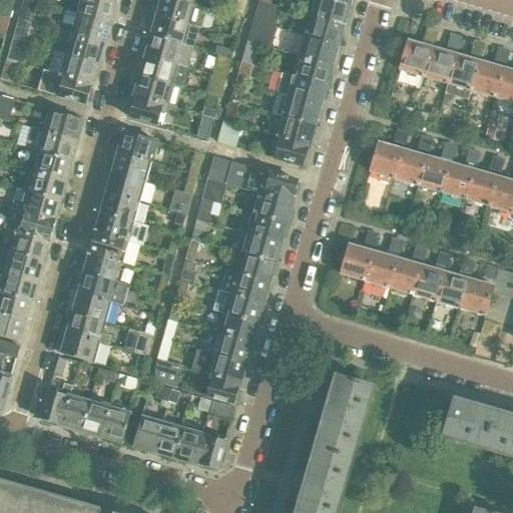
[(3,0),(0,11),(0,15),(10,18),(15,0),(3,0)]
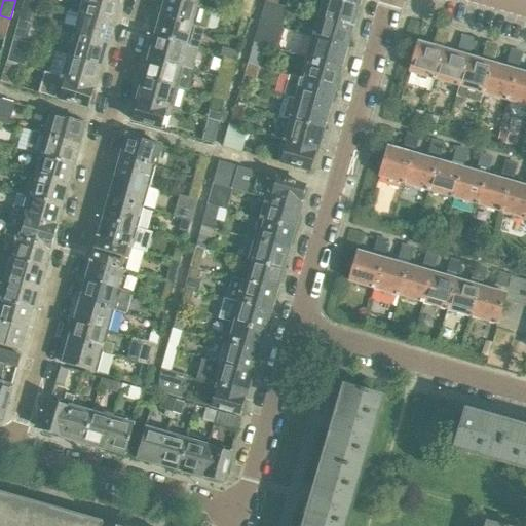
[(102,0),(80,0),(77,15),(113,25),(112,24),(114,22),(116,13),(115,11),(117,4),(102,0)]
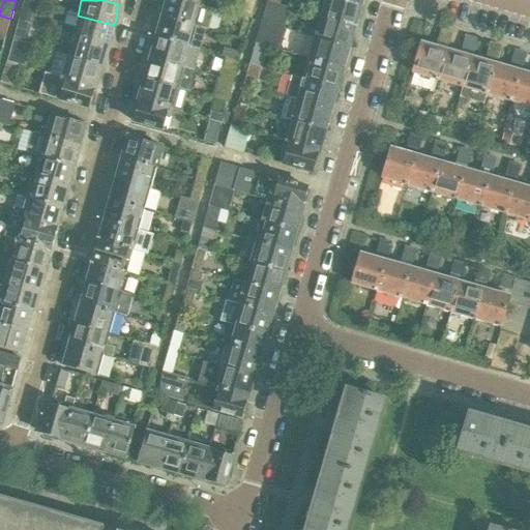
[(164,9),(162,17),(165,18),(195,26),(205,29),(208,30),(213,9),(201,5),(181,0),(164,0),(163,7),(164,9)]
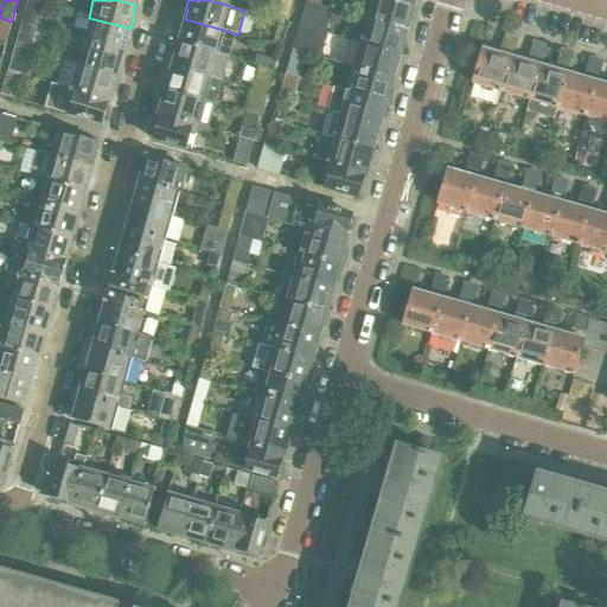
[(279,0),(274,19),(279,20),(286,23),(292,0),(279,0)]
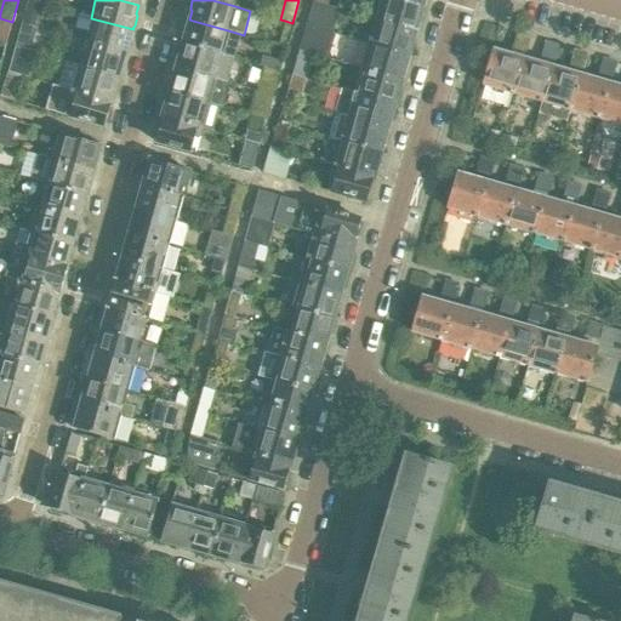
[(396,0),(381,0),(376,21),(415,33),(417,23),(421,22),(423,12),(421,9),(425,7),(396,0)]
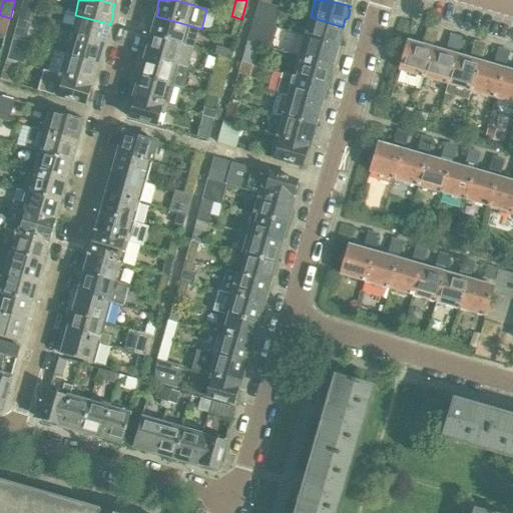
[(23,1),(17,19),(28,22),(33,4),(23,1)]
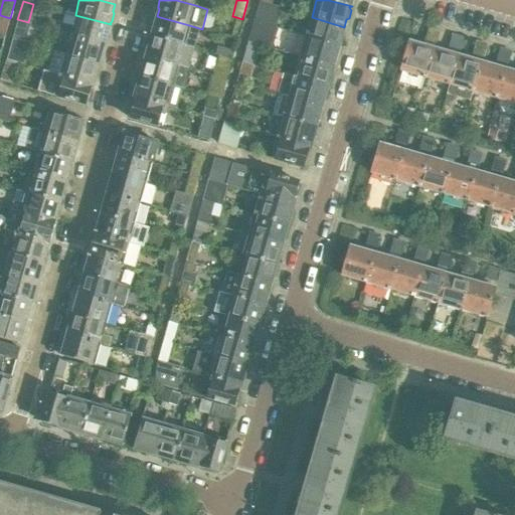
[(260,2),(253,22),(274,27),(280,7),(271,5),(260,2)]
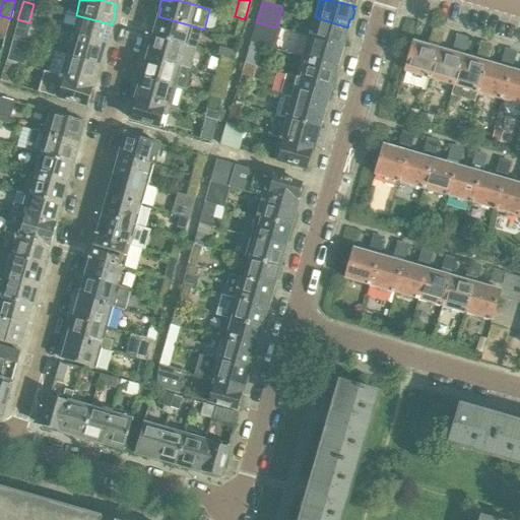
[(65,24),(63,33),(70,35),(105,45),(107,38),(109,37),(111,28),(110,26),(112,24),(76,15),(66,12),(63,24),(65,24)]
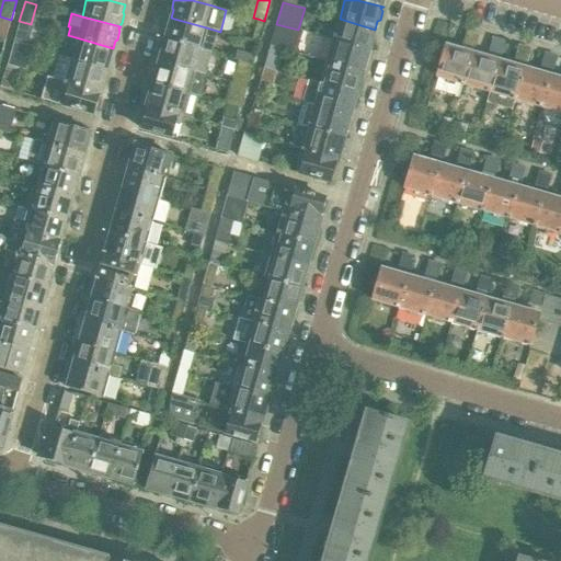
[(11,20),(0,16),(0,39),(6,42),(11,20)]
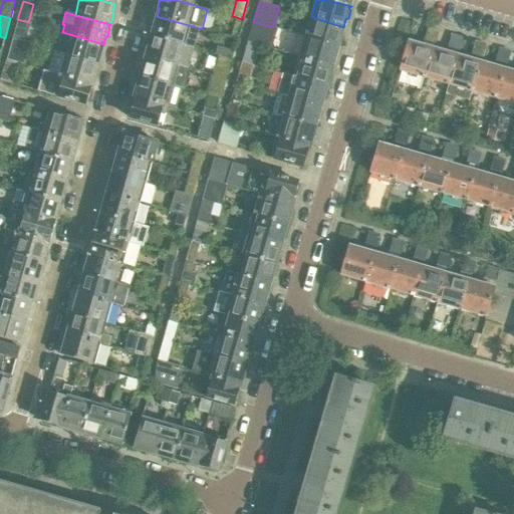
[(152,35),(150,36),(193,48),(194,48),(199,28),(189,25),(160,17),(157,16),(155,23),(153,24),(150,32),(152,35)]
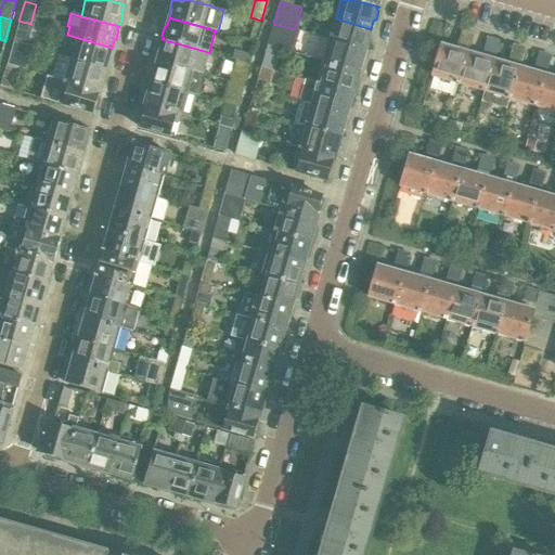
[(255,18),(248,40),(256,41),(256,39),(261,21),(255,18)]
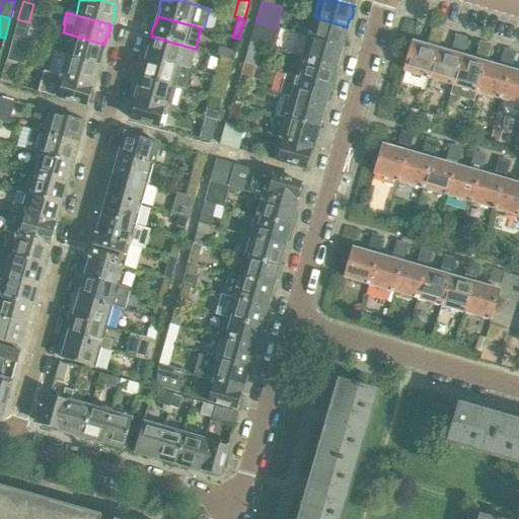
[(314,17),(308,38),(343,48),(342,46),(344,45),(347,36),(345,33),(347,27),(314,17)]
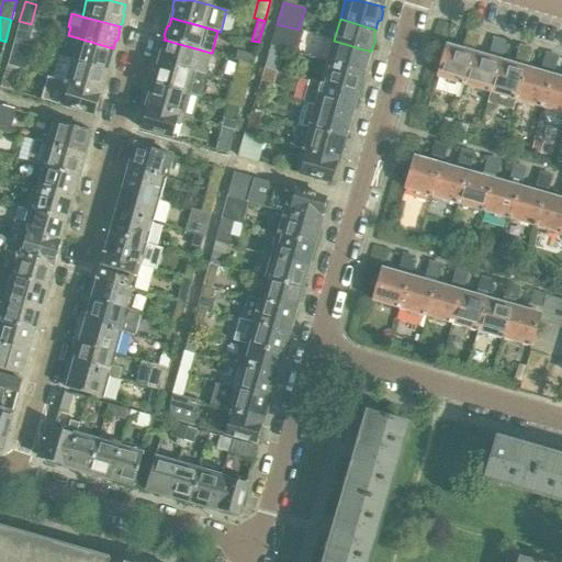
[(19,21),(13,43),(26,47),(30,35),(27,34),(31,24),(19,21)]
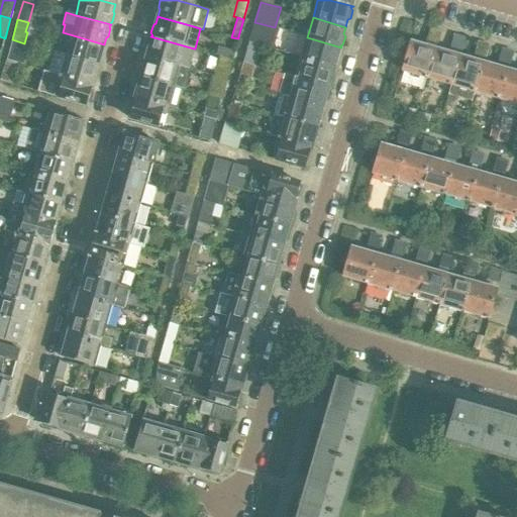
[(254,22),(248,42),(261,45),(272,48),(279,28),(275,27),(254,22)]
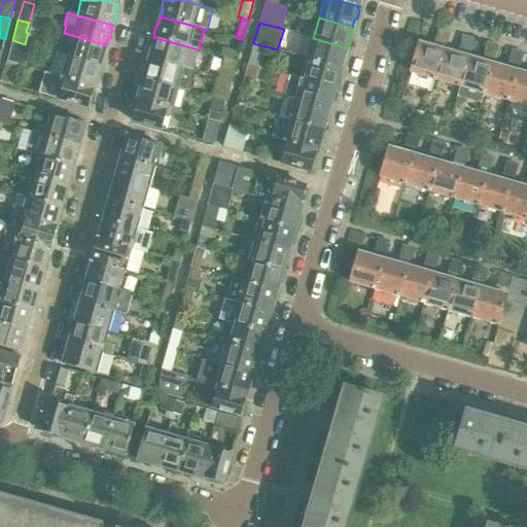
[(449,33),(438,30),(434,41),(445,44),(449,33)]
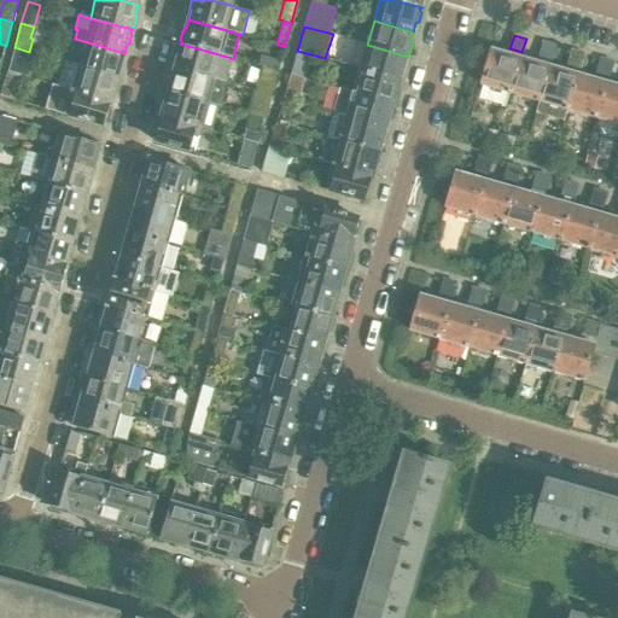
[(81,51),(76,65),(118,77),(117,76),(121,74),(123,64),(122,62),(124,53),(83,41),(75,39),(74,39),(71,48),(81,51)]
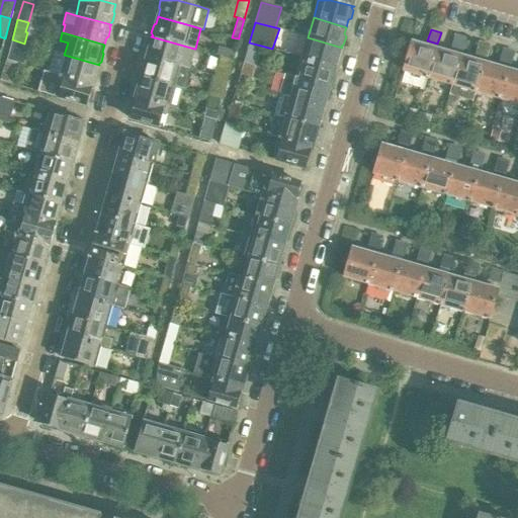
[(465,38),(454,35),(451,48),(461,51),(465,38)]
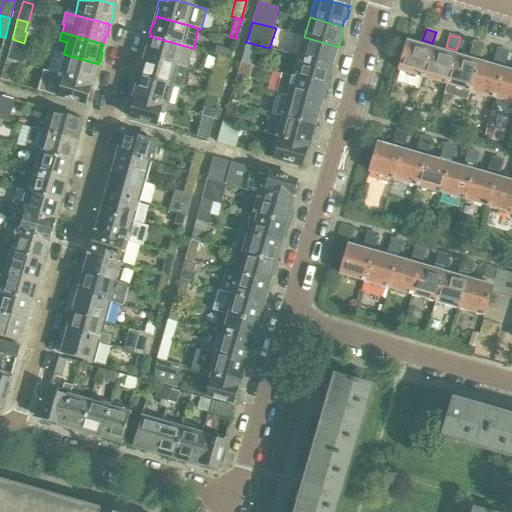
[(147,49),(145,56),(186,68),(192,48),(149,36),(150,38),(148,39),(145,47),(147,49)]
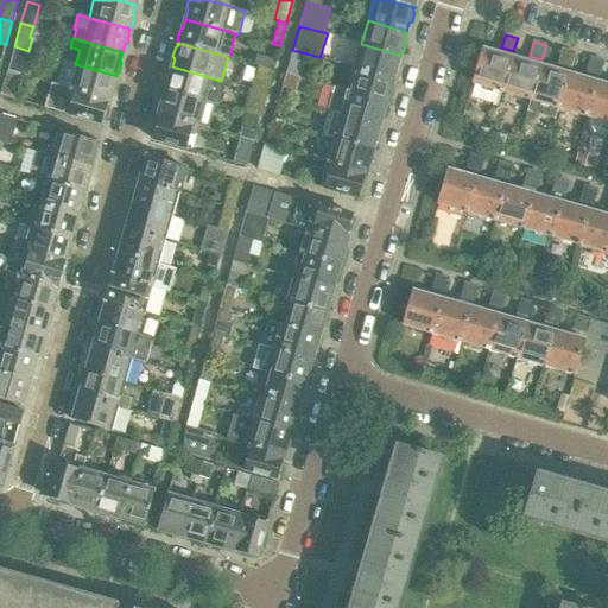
[(361,44),(354,68),(392,78),(396,70),(398,69),(400,59),(399,57),(401,56),(361,44)]
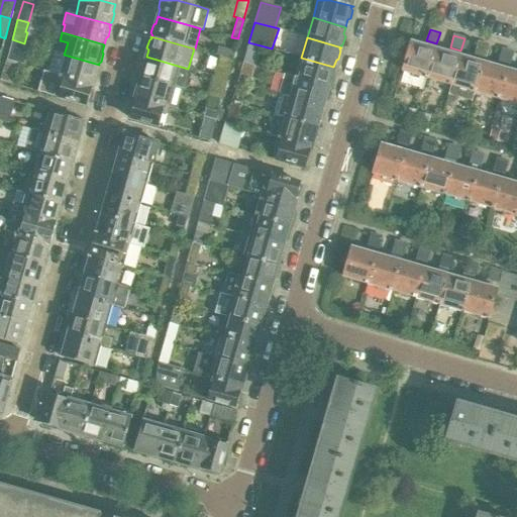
[(26,43),(24,43),(12,39),(6,61),(21,65),(26,43)]
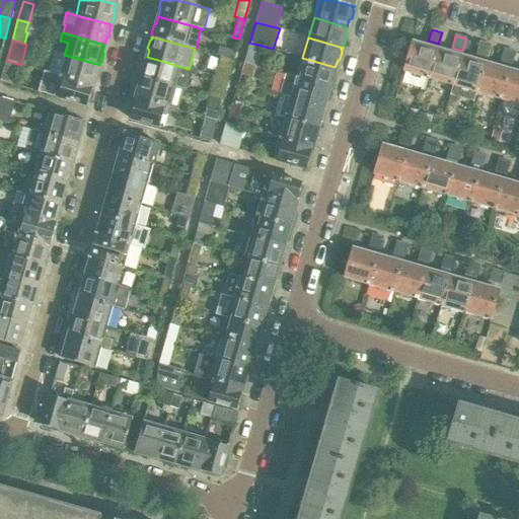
[(425,78),(427,79),(436,49),(412,42),(403,71),(425,77),(425,78)]
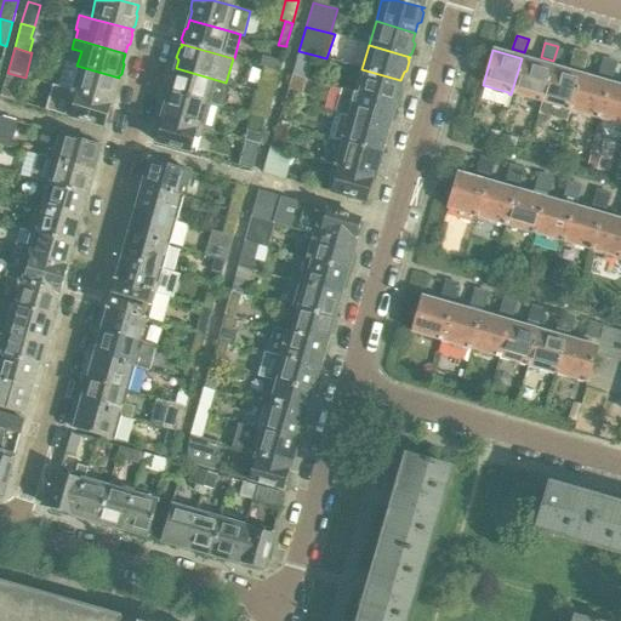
[(292,74),(291,75),(306,80),(313,55),(298,51),(295,62),(292,74)]
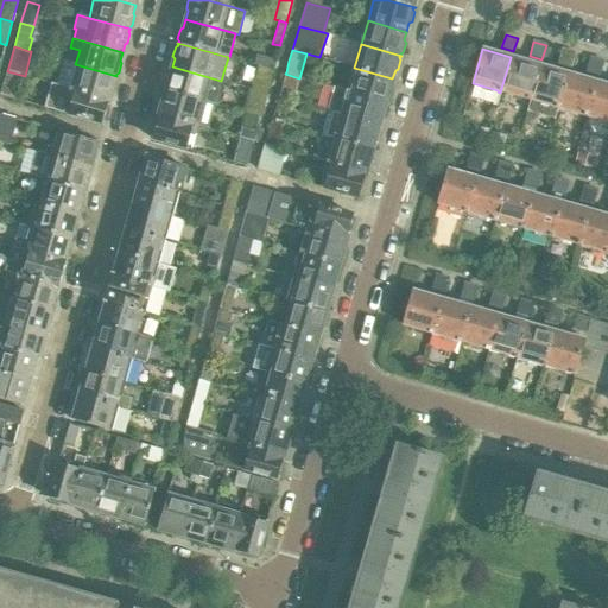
[(574,54),(562,50),(558,64),(570,68),(574,54)]
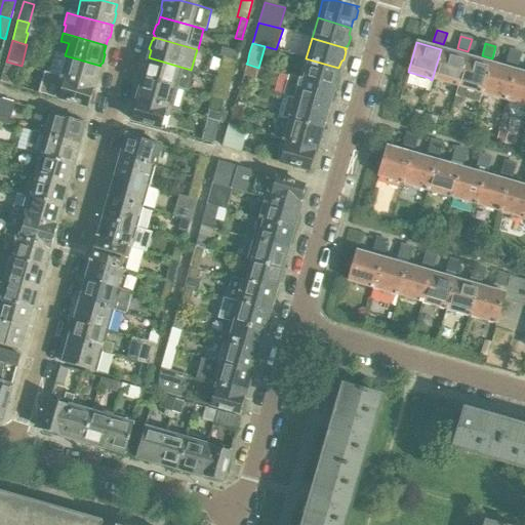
[(219,56),(224,57),(236,61),(238,52),(221,47),(219,56)]
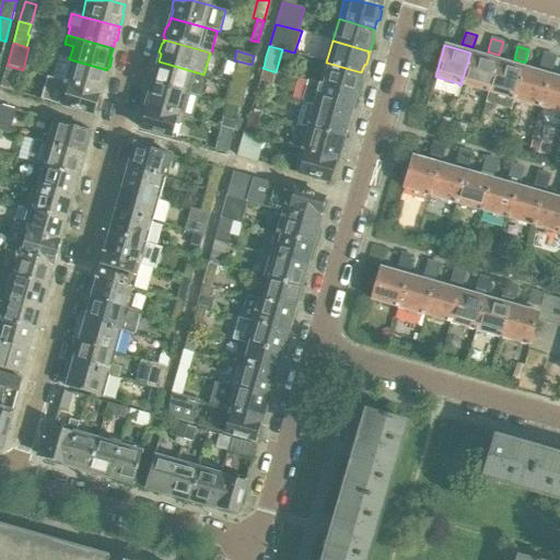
[(470,53),(462,85),(463,85),(463,84),(485,91),(485,92),(488,92),(497,60),(498,60),(499,55),(488,51),(487,57),(470,53)]
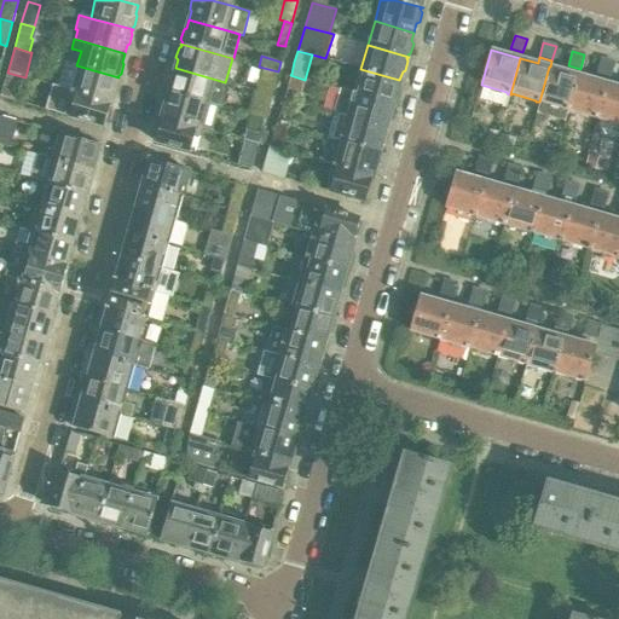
[(613,63),(601,59),(597,74),(609,77),(613,63)]
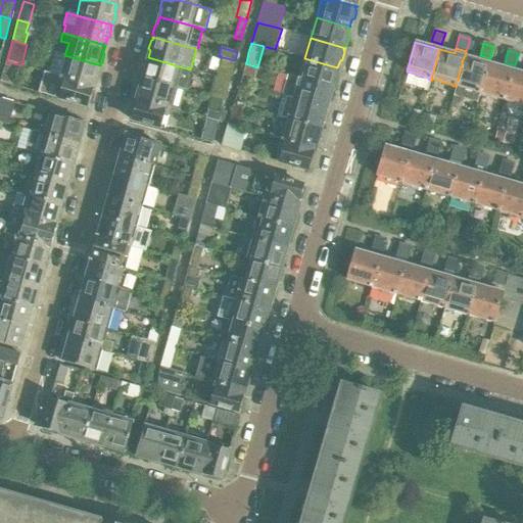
[(64,55),(59,77),(93,86),(95,79),(98,78),(100,69),(99,67),(100,65),(64,55)]
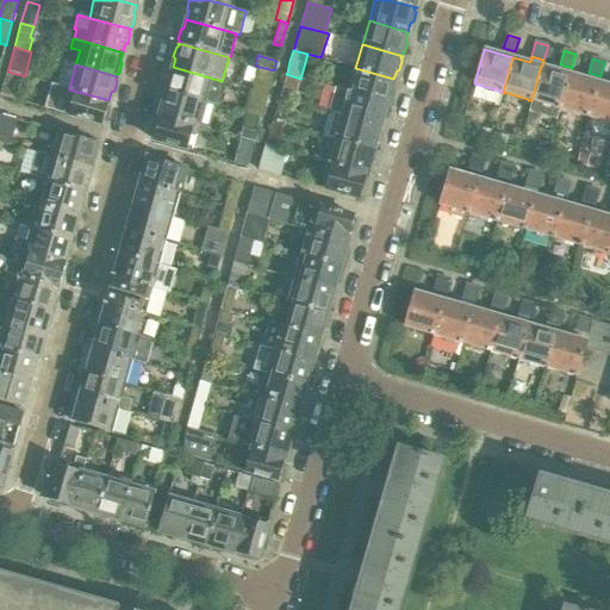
[(531,100),(528,111),(556,119),(559,109),(570,74),(542,66),(541,66),(531,100)]
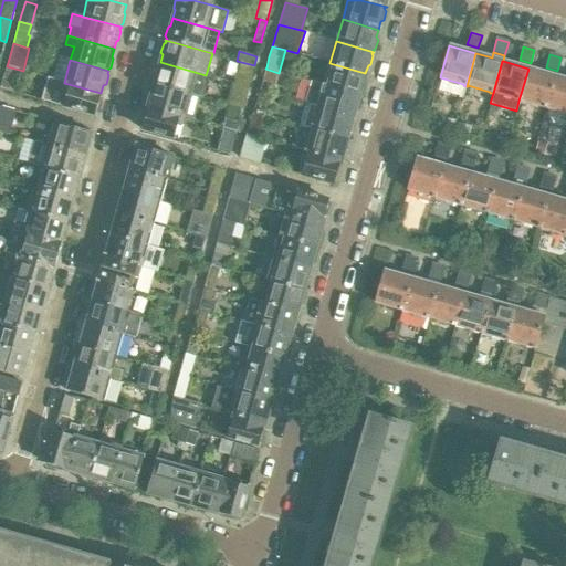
[(206,75),(160,62),(158,70),(155,71),(153,80),(154,83),(153,84),(199,97),(206,75)]
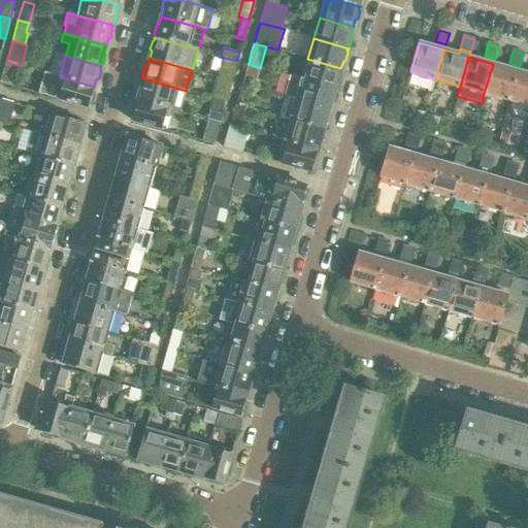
[(224,58),(219,78),(231,81),(237,61),(224,58)]
